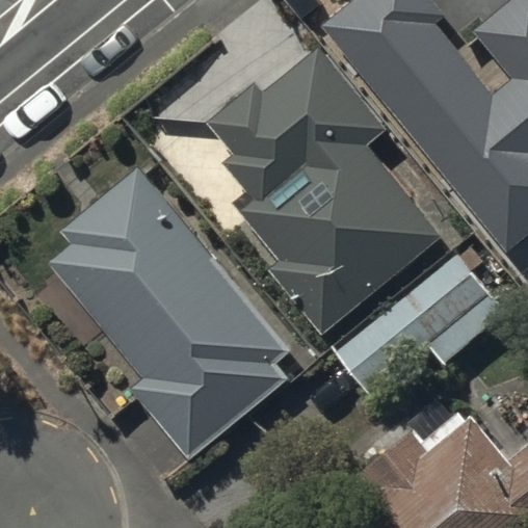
[(318,0),(343,30),(379,0),(318,0)]
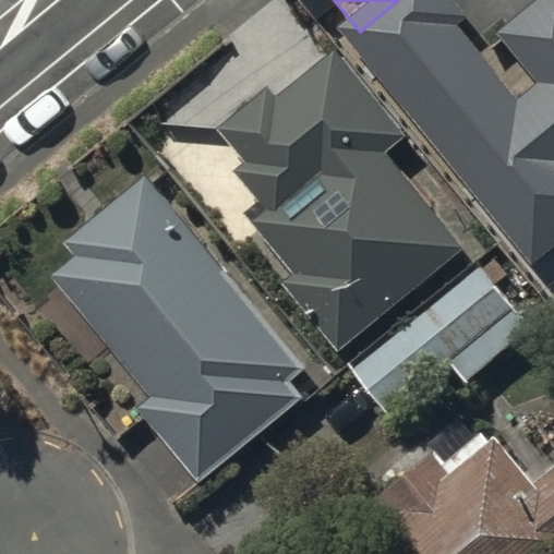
[(553,25),(551,28),(543,20),(553,11),(544,0),(486,0),(448,32),(460,46),(425,73),(430,80),(418,89),(544,245),(553,238),(553,25)]
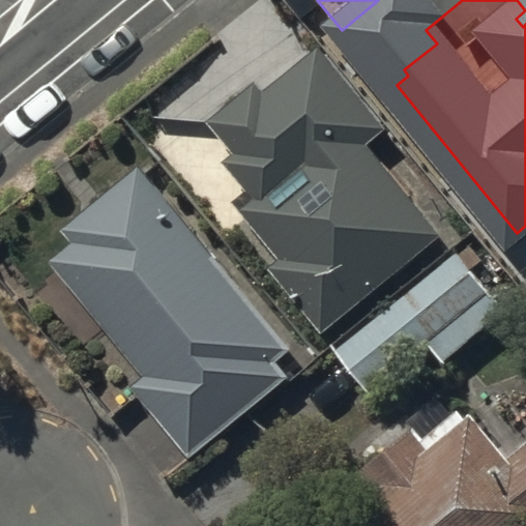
[(262,91),(254,82),(204,122),(231,153),(220,163),(243,192),(230,203),(278,260),(267,269),(320,332),(438,234),(362,145),(384,127),(316,47),(262,91)]
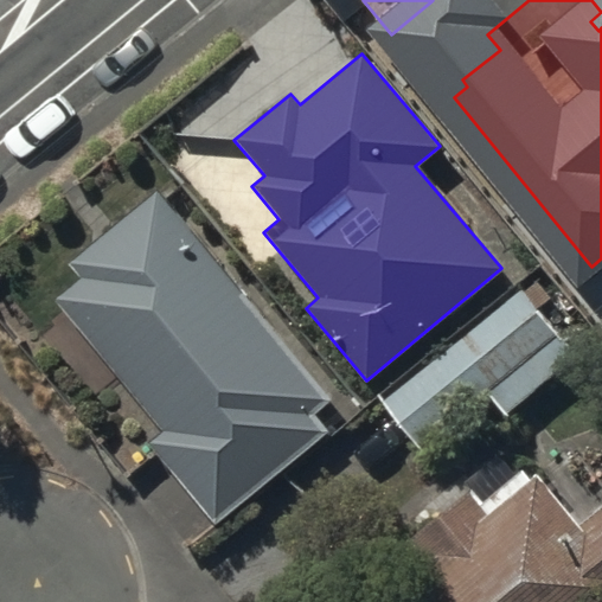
[(333,399),(157,190),(70,263),(82,277),(55,301),(164,430),(147,444),(215,524),(327,431),(314,415),(333,399)]
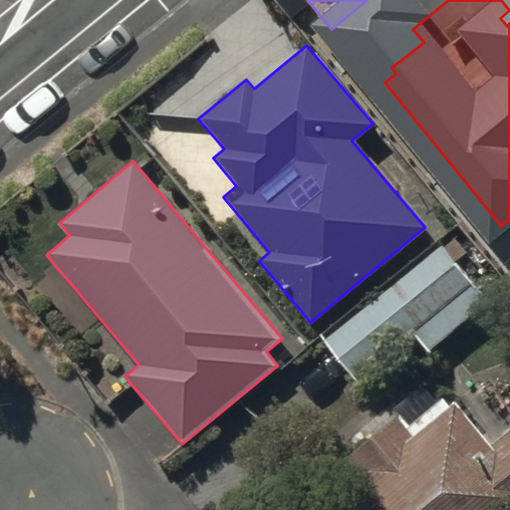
[(441,246),(323,339),(353,376),(471,283),(441,246)]
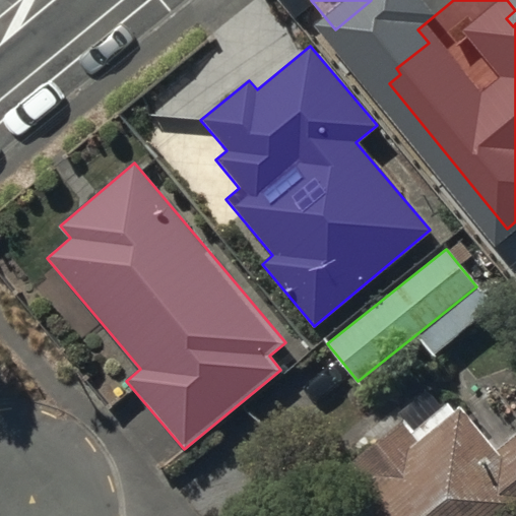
[(417,441),(402,423),(352,463),(368,482),(333,510),(337,515),(515,515),(515,433),(497,450),(460,406),(417,441)]
